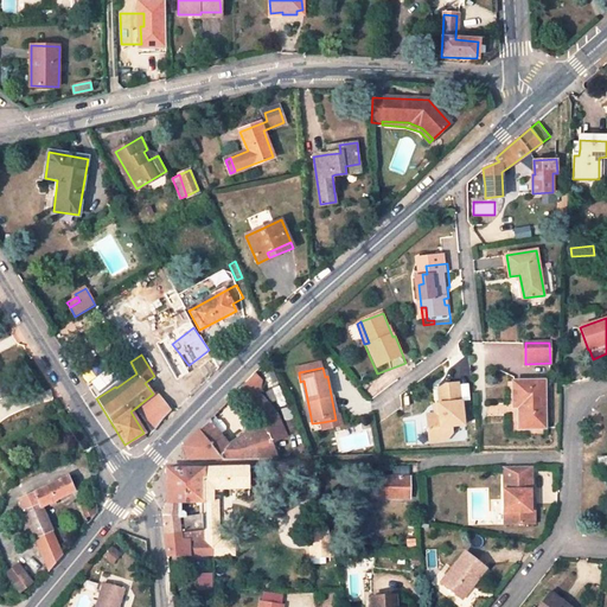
[(229,446),(209,419),(196,432),(183,446),(186,460),(279,457),(272,442),(286,435),(275,413),(255,391),(257,389),(260,382),(251,374),(235,391),(263,422),(229,446)]
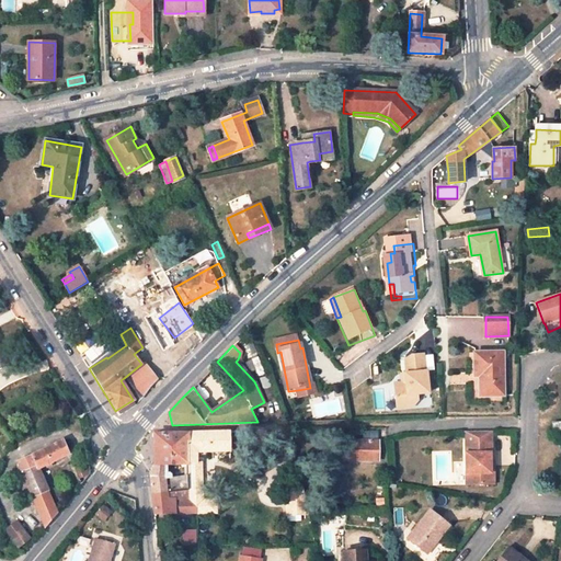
[(503,352),(474,352),(474,376),(479,376),(480,395),(504,395),(503,352)]
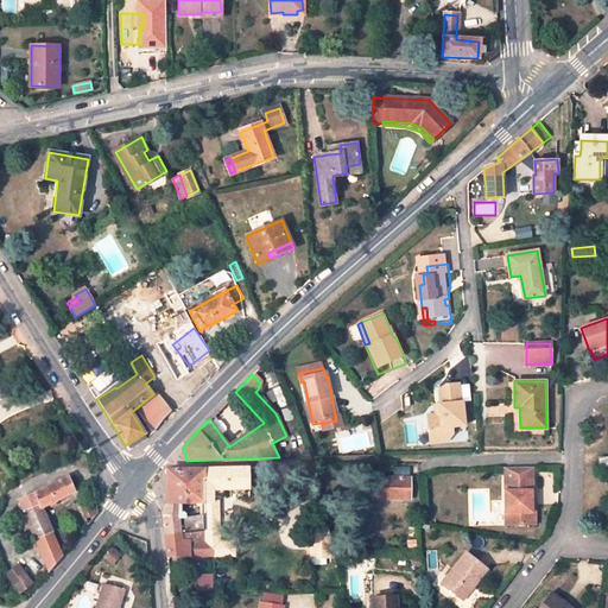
[(464,425),(462,401),(460,384),(448,385),(441,390),(443,406),(441,406),(442,415),(436,415),(429,416),(431,431),(432,431),(434,442),(448,441),(454,435),(454,426),(464,425)]
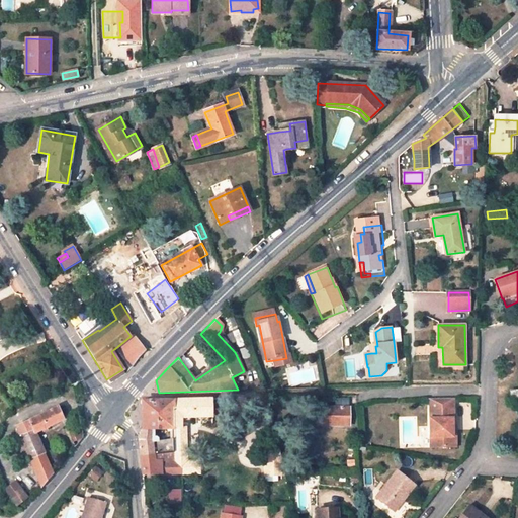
[(277,369),(295,366),(293,356),(286,358),(275,360),(277,369)]
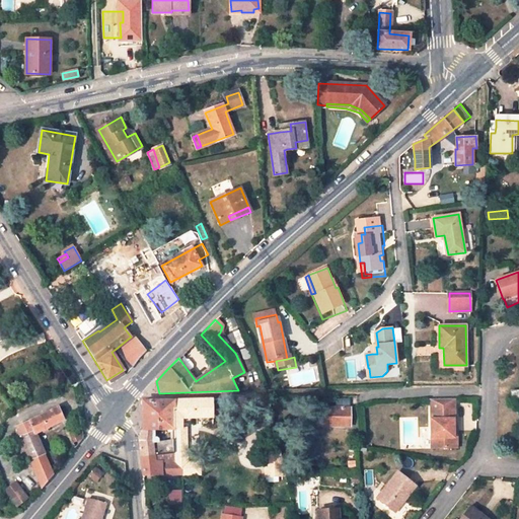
[(439,399),(440,410),(431,410),(432,447),(454,447),(454,428),(454,420),(455,420),(455,398),(439,399)]
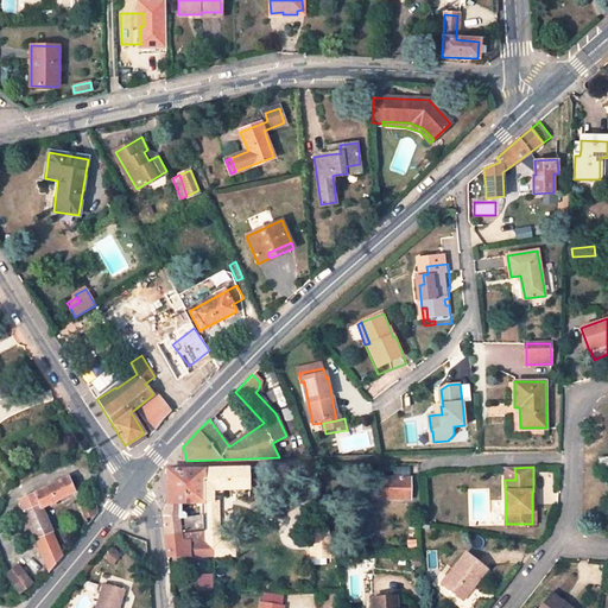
[(213,489),(249,489),(249,468),(221,469),(204,469),(206,504),(206,531),(216,530),(216,504),(214,504),(213,489)]
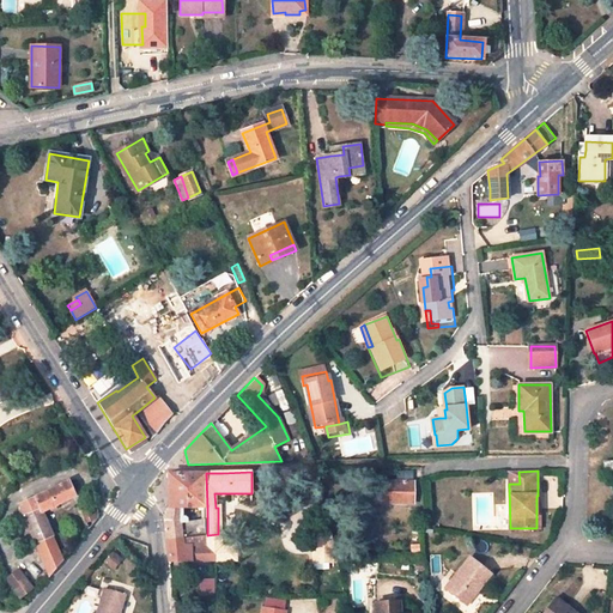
[(519,472),(509,472),(509,484),(520,484),(519,472)]
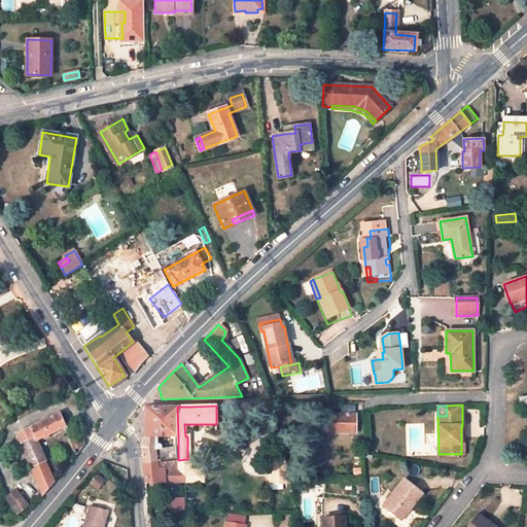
[(150,408),(144,408),(144,437),(154,437),(161,436),(161,407),(150,408)]
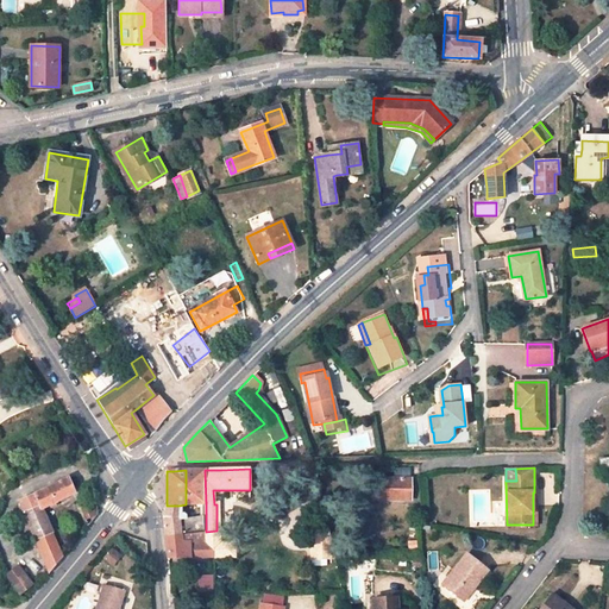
[(205,470),(186,470),(186,504),(193,504),(199,504),(206,504),(205,470)]
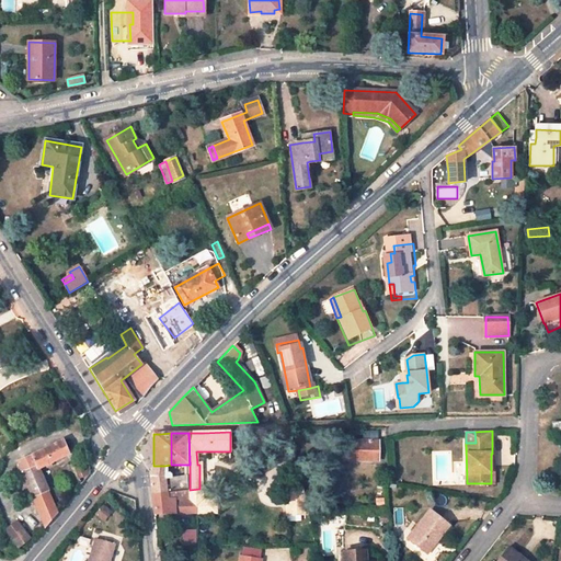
[(63,441),(16,462),(45,528),(57,513),(37,469),(68,455),(63,441)]
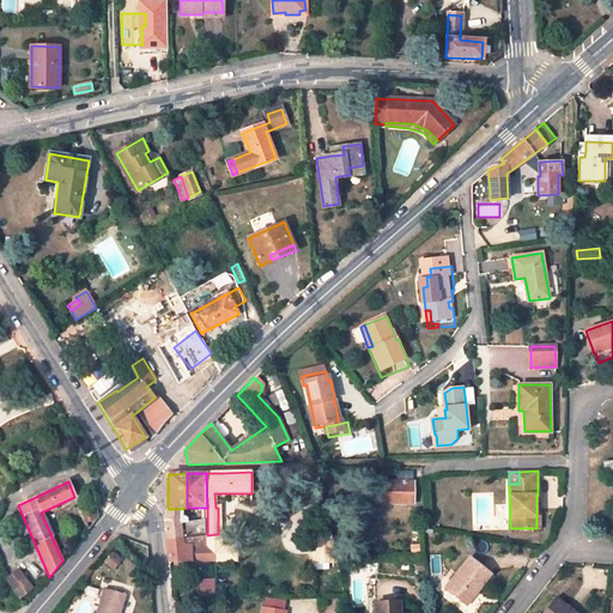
[(413,481),(364,481),(364,502),(413,503),(413,481)]
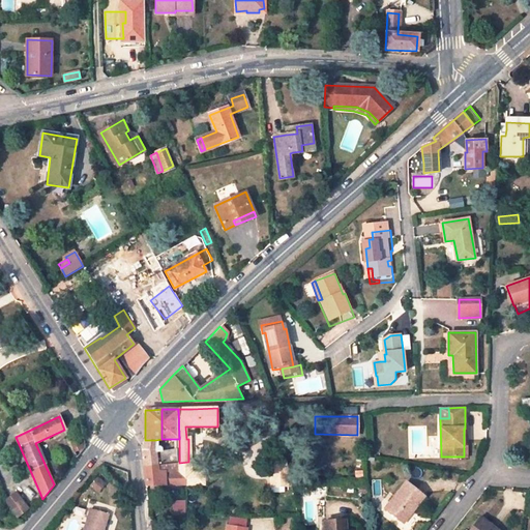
[(179,463),(179,439),(173,439),(173,446),(173,450),(157,452),(143,448),(144,467),(179,463)]
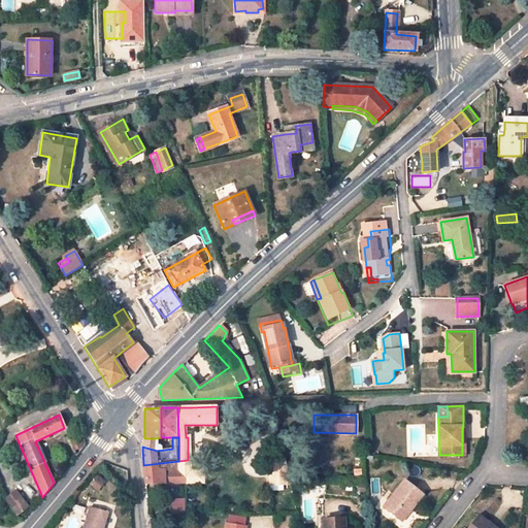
[(142,447),(157,451),(155,438),(144,438),(142,444),(142,447)]
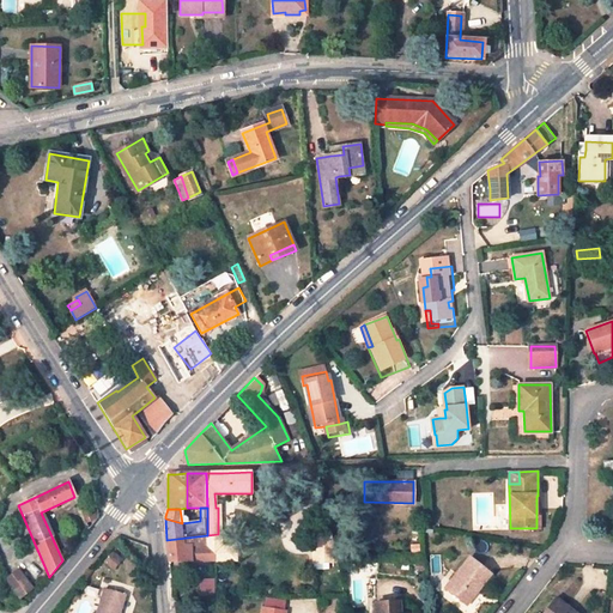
[(121,528),(133,538),(144,523),(133,514),(121,528)]
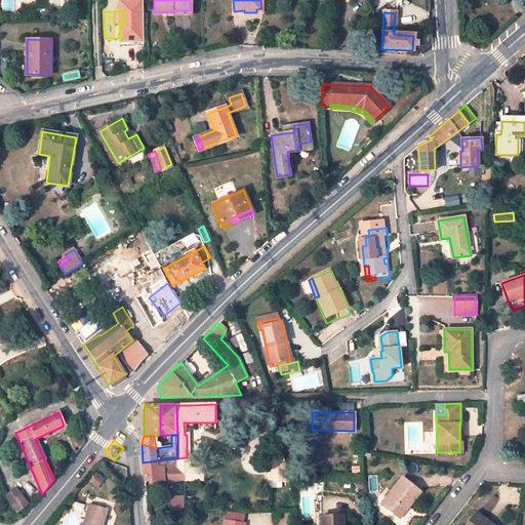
[(261,460),(267,484),(286,479),(281,456),(261,460)]
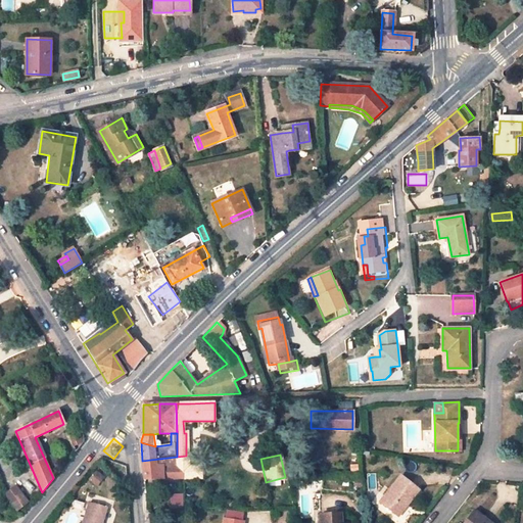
[(177,457),(142,461),(144,479),(177,479),(177,470),(177,457)]
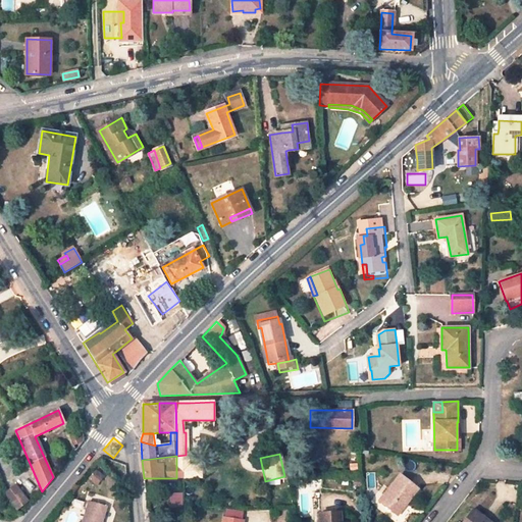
[(98,469),(90,478),(98,485),(106,476),(98,469)]
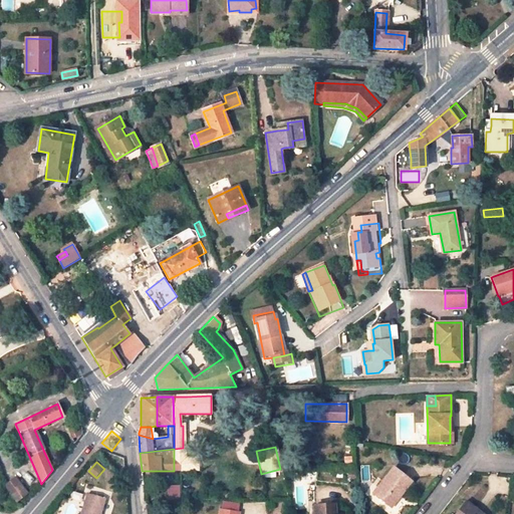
[(174,471),(197,470),(197,462),(174,462),(174,471)]
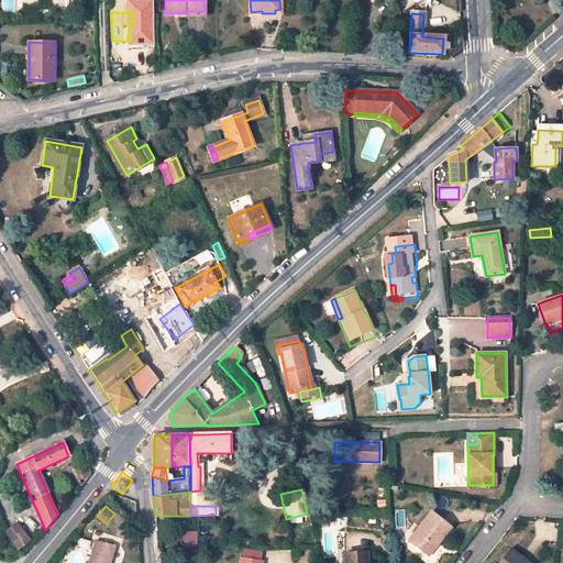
[(431,511),(409,540),(428,555),(450,527),(431,511)]
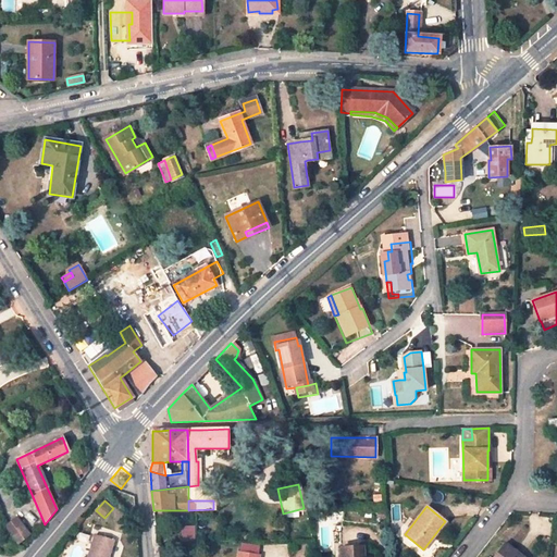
[(11,535),(17,546),(23,542),(22,541),(28,536),(23,528),(11,535)]
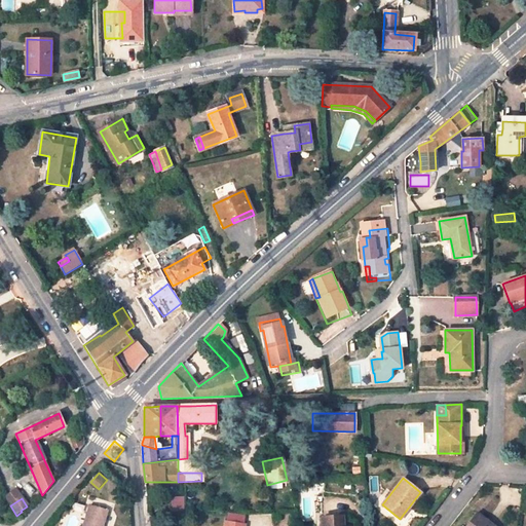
[(171,504),(171,512),(183,512),(183,503),(171,504)]
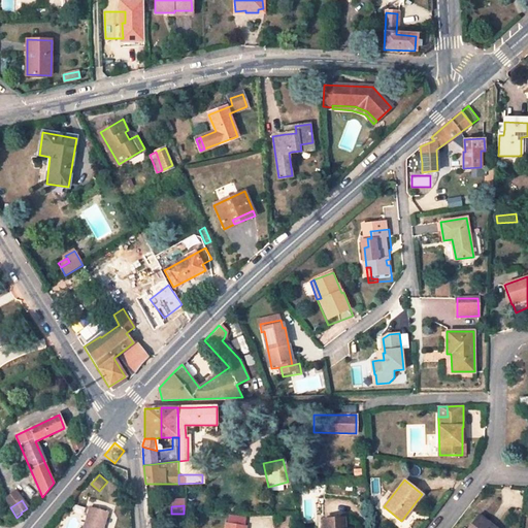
[(90,507),(83,527),(102,527),(107,513),(90,507)]
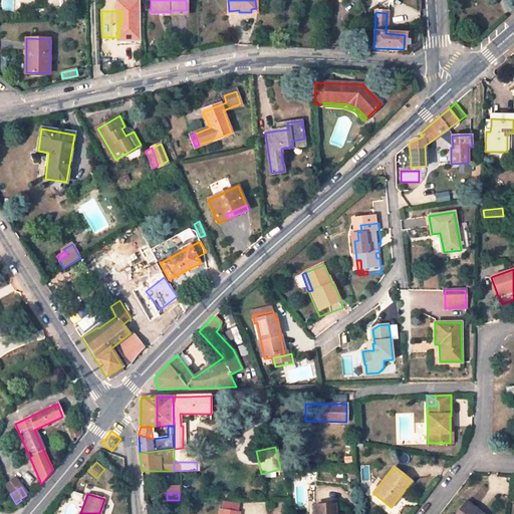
[(481,513),(466,502),(455,513),(481,513)]
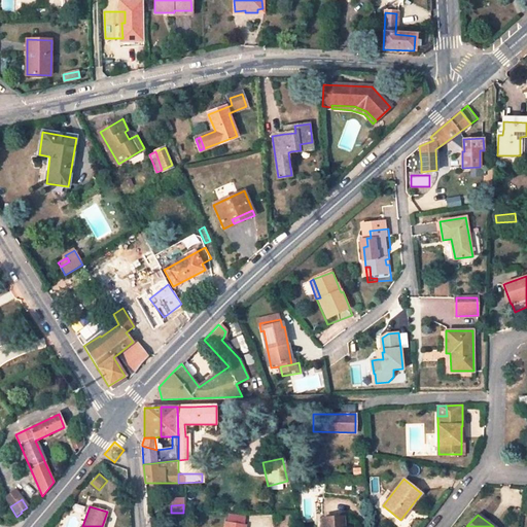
[(322,518),(322,526),(344,526),(344,517),(322,518)]
